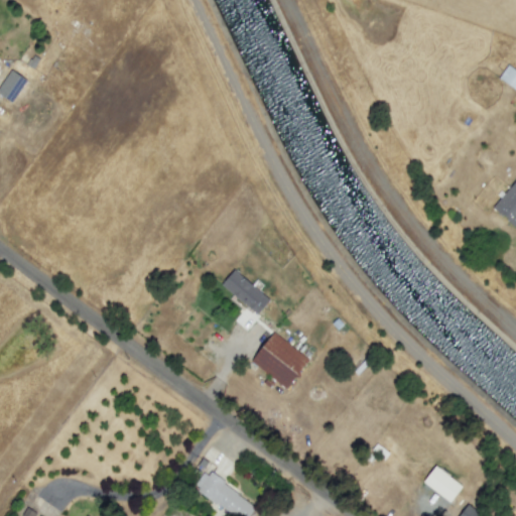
[(515,90),(515,71),(506,66),(498,80),(515,90)]
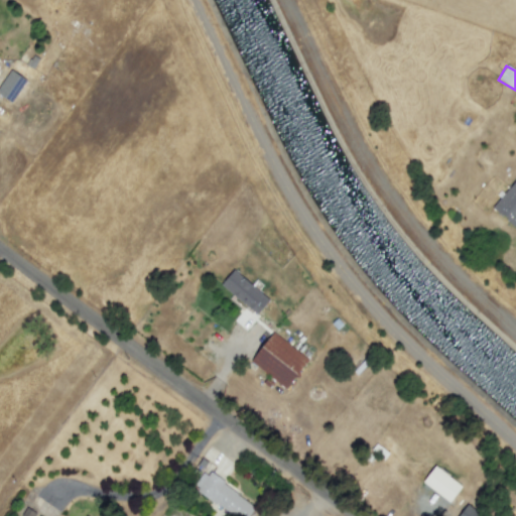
[(25,79),(7,71),(0,86),(0,96),(13,103),(25,79)]
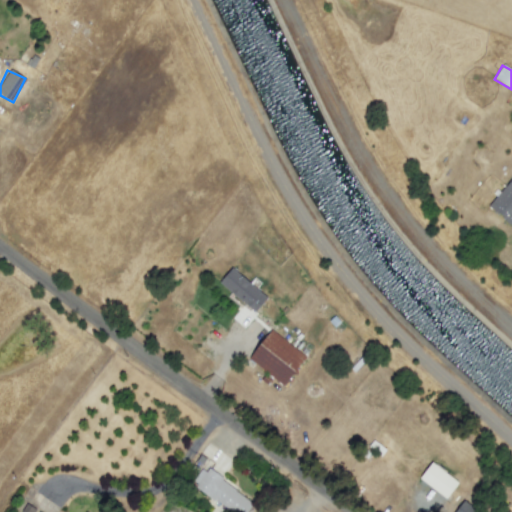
[(219,283),(255,312),(267,298),(231,268),(219,283)]
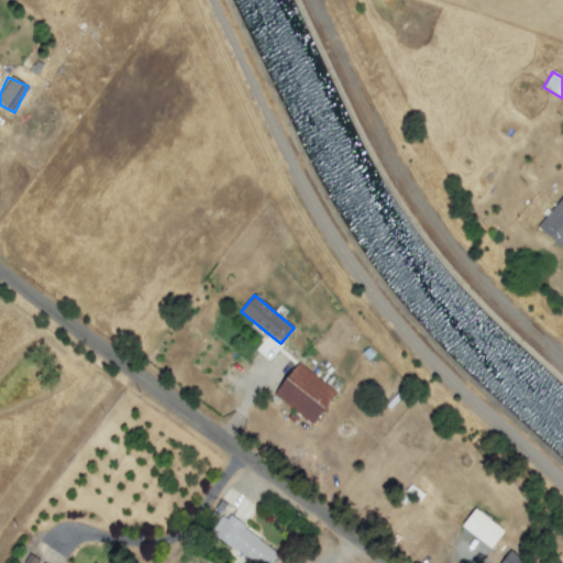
[(337,393),(297,363),(273,395),(311,424),(337,393)]
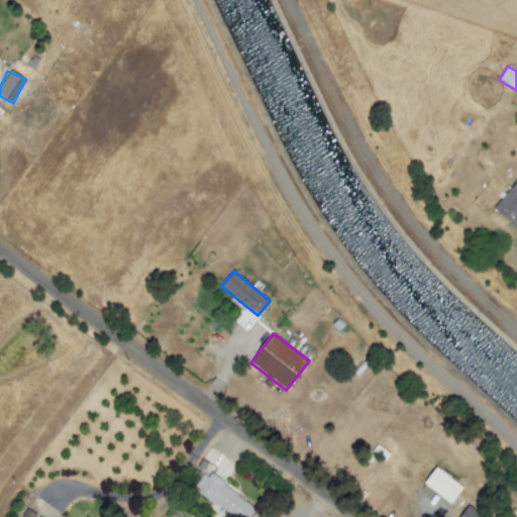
[(450,504),(462,487),(434,467),(422,484),(450,504)]
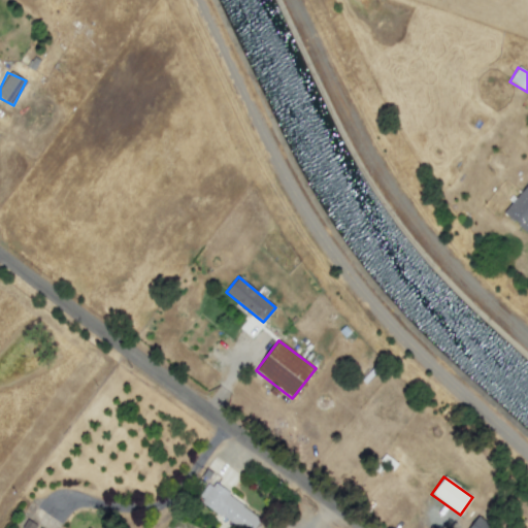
[(238,527),(254,527),(261,518),(208,482),(196,499),(238,527)]
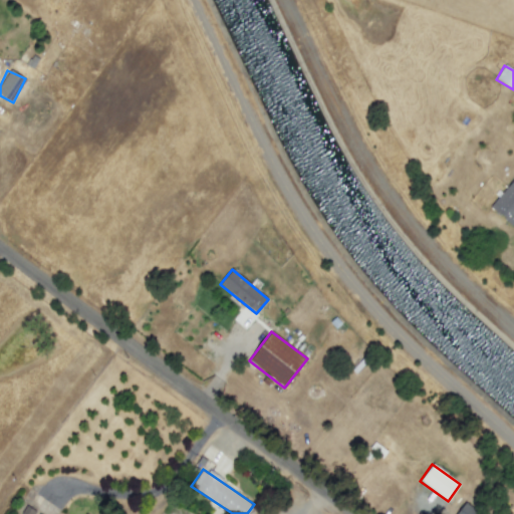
[(479,513),(466,502),(456,513),(479,513)]
